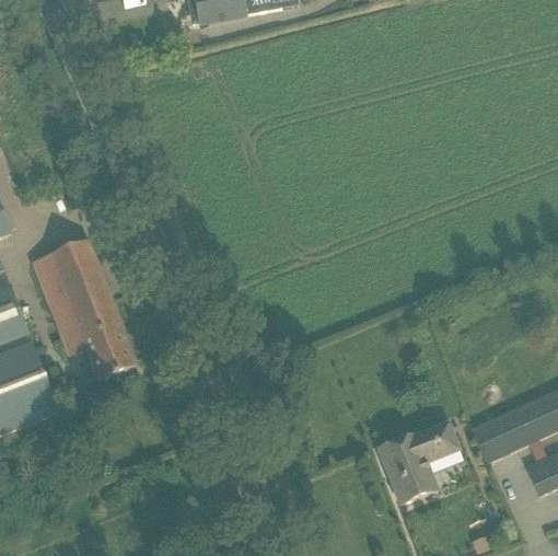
[(192,0),(194,14),(200,13),(202,23),(283,8),(281,0),(192,0)]
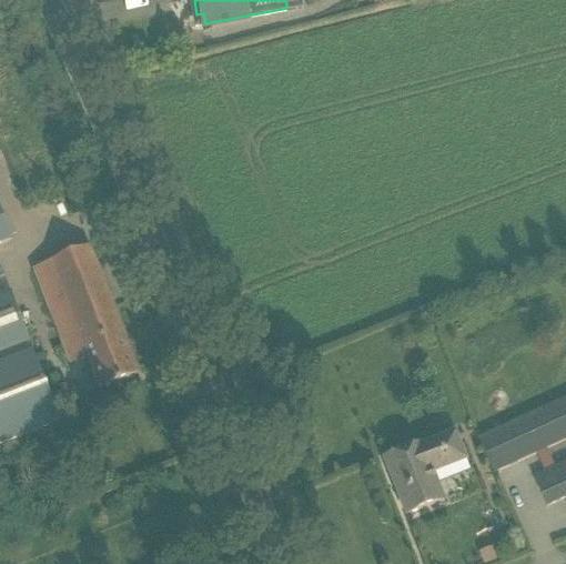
[(0,240),(12,235),(0,203),(0,240)]
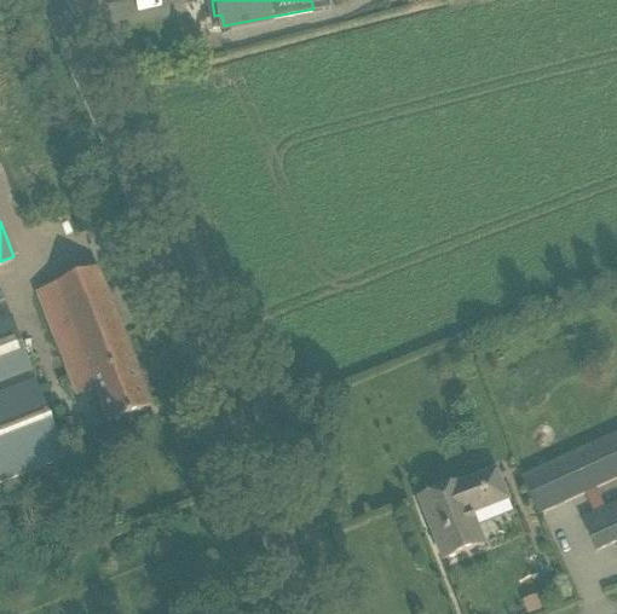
[(94,383),(109,421),(151,404),(99,267),(40,290),(78,389),(94,383)]
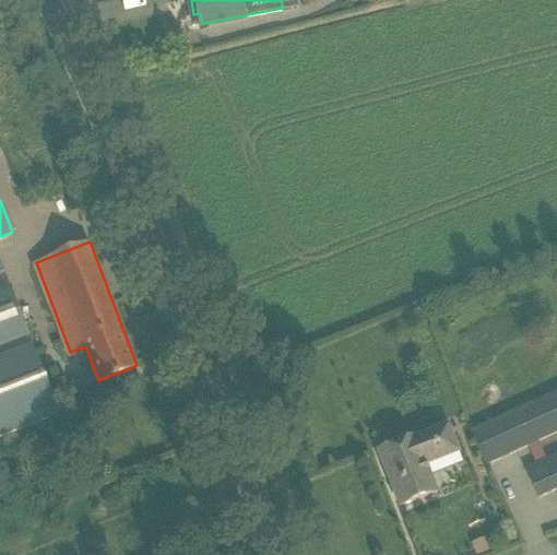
[(0,436),(61,413),(4,264),(0,266),(0,436)]
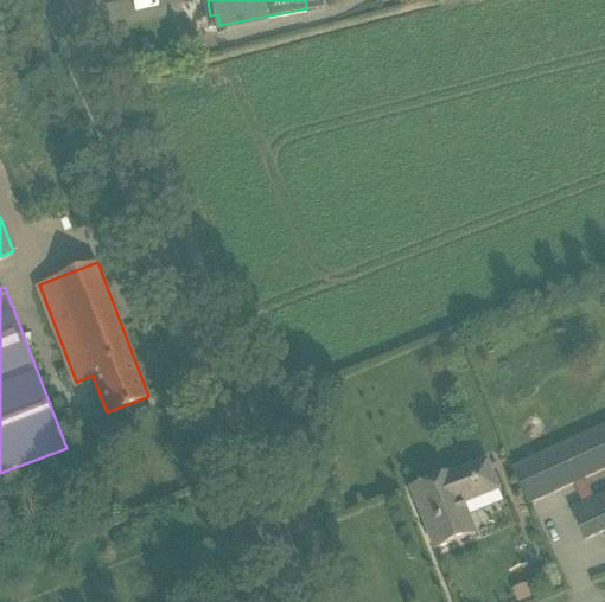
[(604,420),(511,463),(528,501),(604,465),(604,420)]
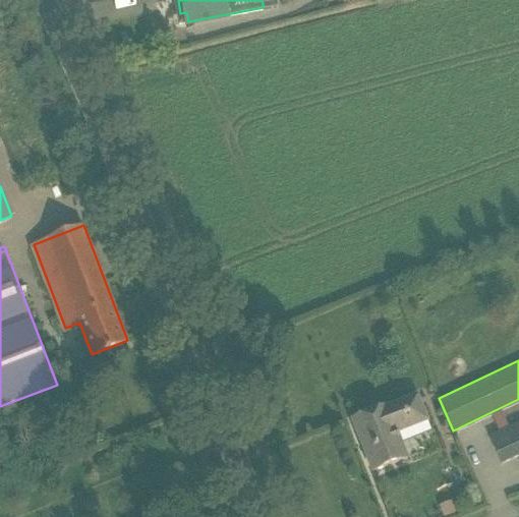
[(354,418),(375,469),(408,456),(396,423),(410,417),(413,424),(428,418),(418,393),(354,418)]
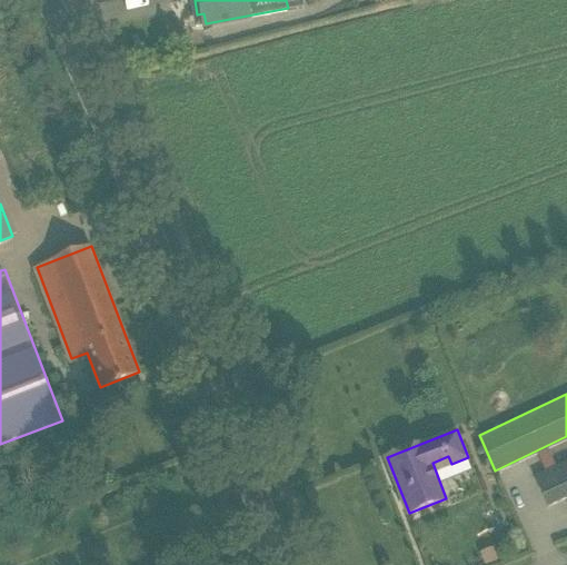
[(566,459),(536,474),(549,505),(566,496),(566,459)]
